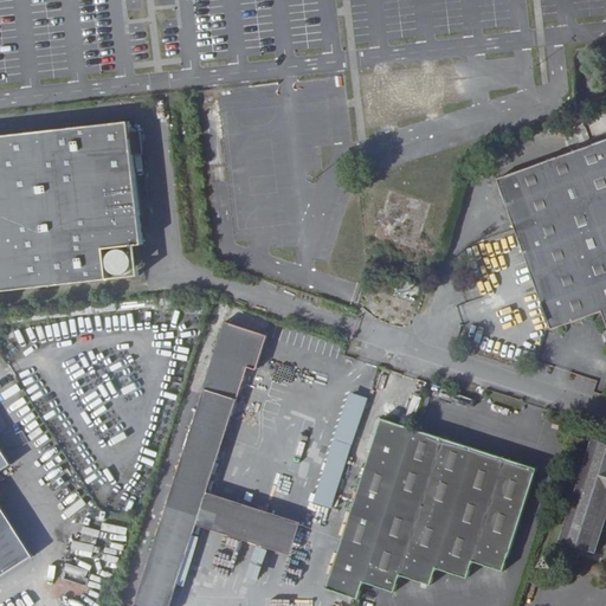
[(0,291),(109,279),(105,249),(143,244),(129,121),(0,135),(0,291)]
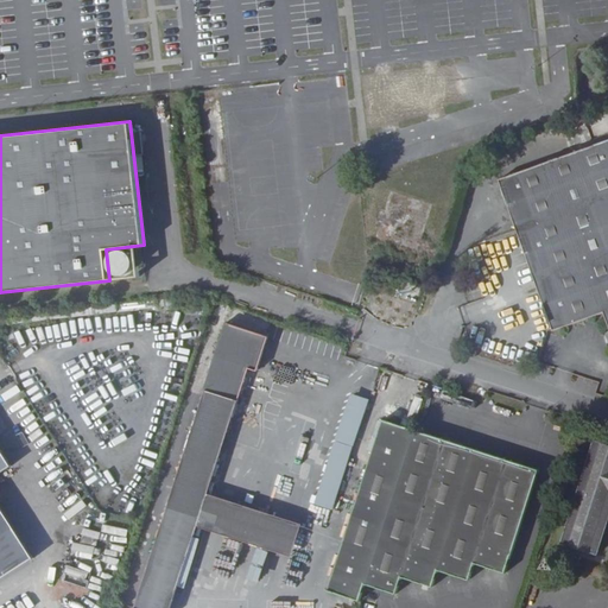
[(607,139),(500,178),(555,330),(605,312),(607,321),(607,333),(606,334),(607,341),(607,139)]
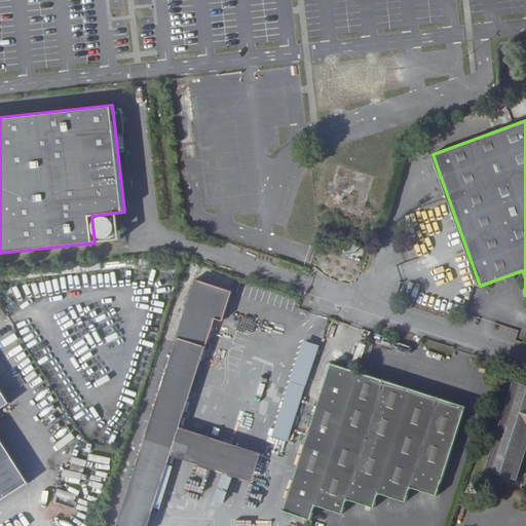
[(177,337),(179,337),(207,346),(216,318),(223,321),(232,291),(195,279),(177,337)]
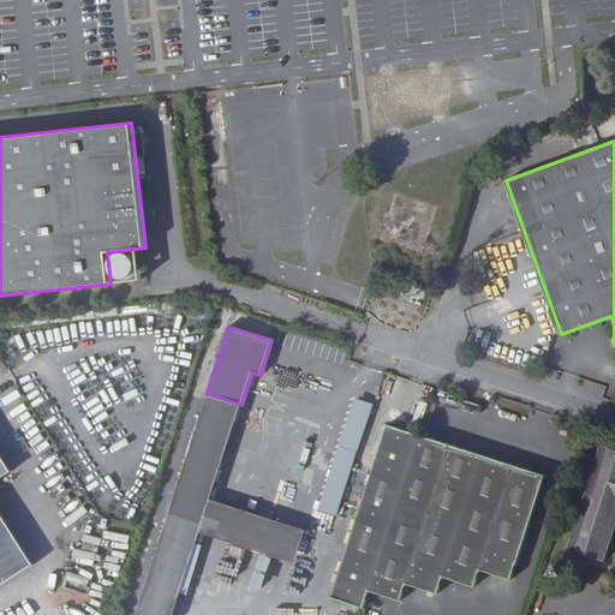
[(362,386),(359,395),(372,399),(376,389),(362,386)]
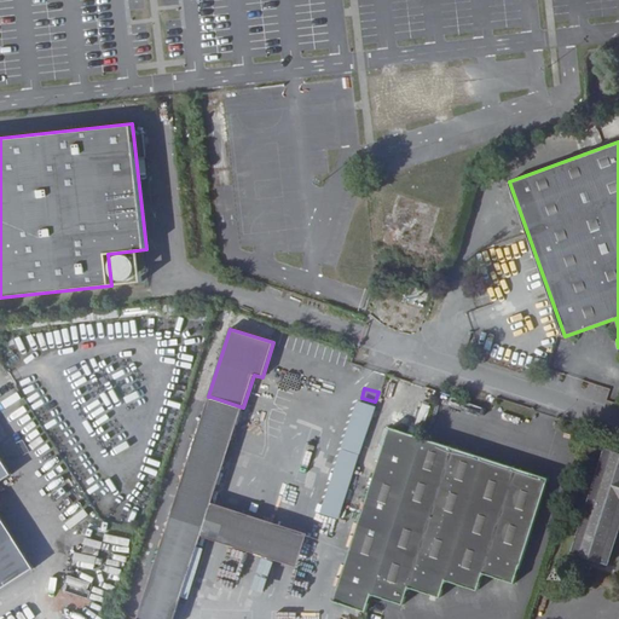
[(213,502),(243,408),(210,397),(137,618),(174,618),(202,536),(298,566),(308,533),(213,502)]
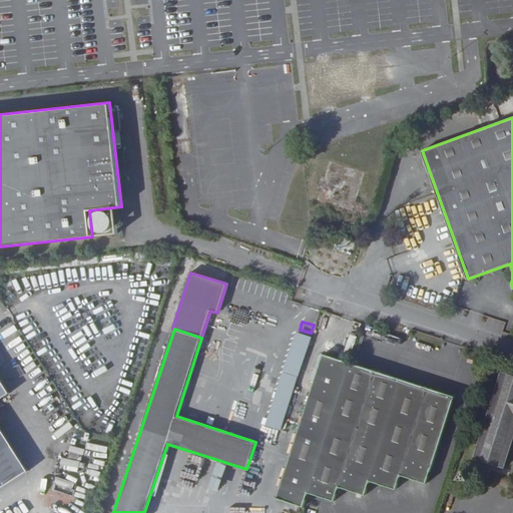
[(294,331),(265,424),(280,429),(310,336),(294,331)]
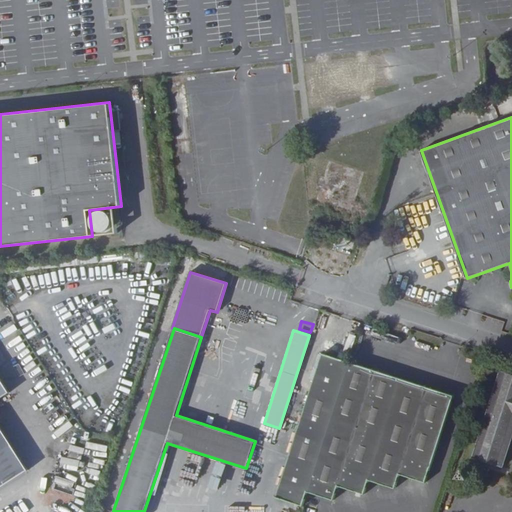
[(454,395),(323,353),(277,497),(303,505),(308,491),(334,500),(339,485),(365,494),(369,480),(396,488),(400,474),(426,482),(454,395)]
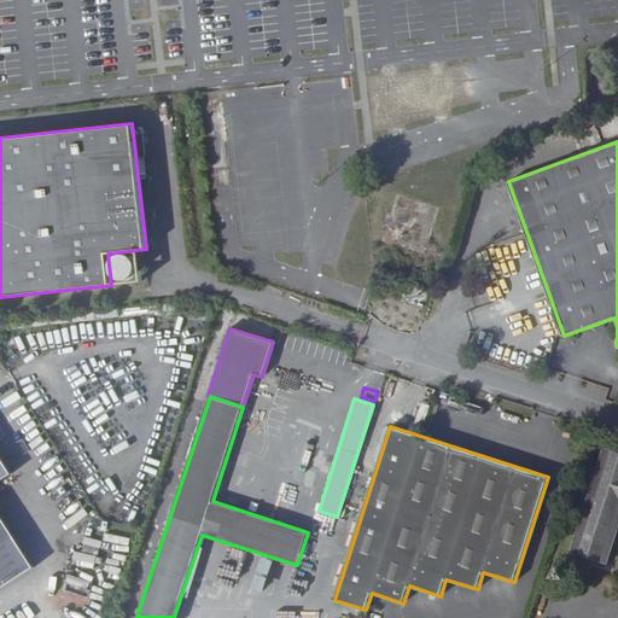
[(617,450),(606,447),(572,552),(607,564),(617,529),(617,450)]
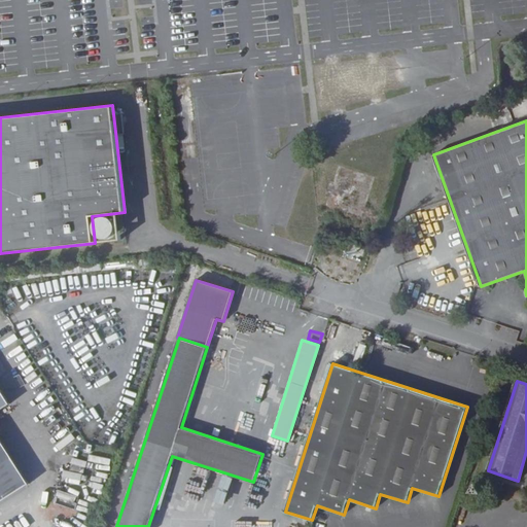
[(0,501),(30,484),(0,436),(0,410),(10,403),(0,387),(0,501)]
